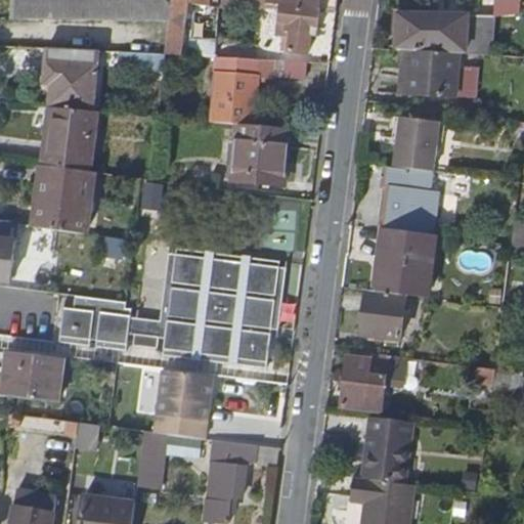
[(171,0),(9,0),(10,19),(169,18),(171,2),(171,0)]
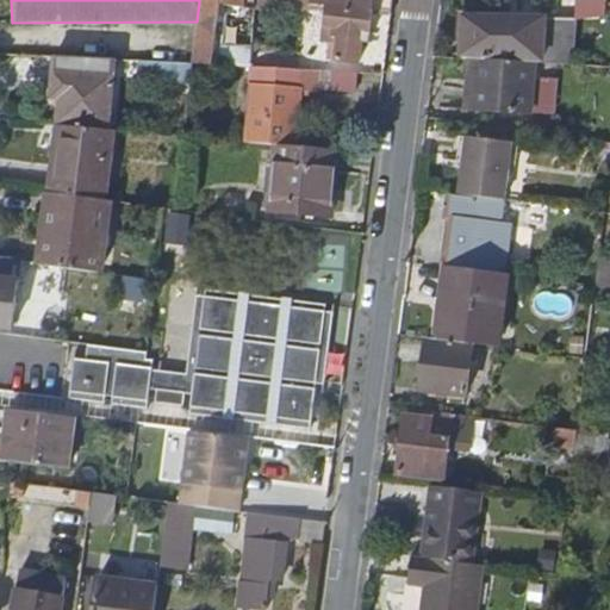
[(219,0),(199,0),(199,2),(197,22),(191,64),(210,64),(219,0)]
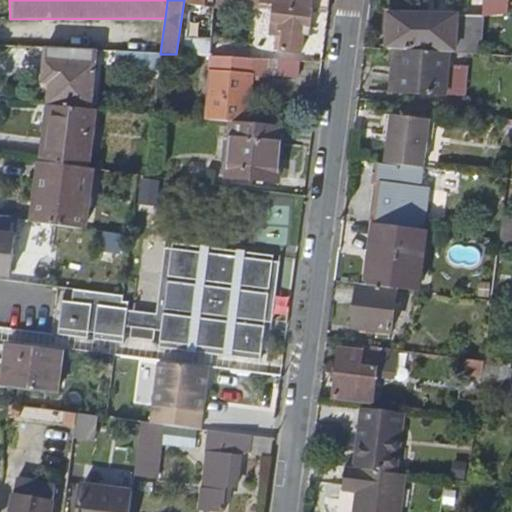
[(260,0),(214,0),(214,8),(272,9),(272,6),(260,5),(260,0)]
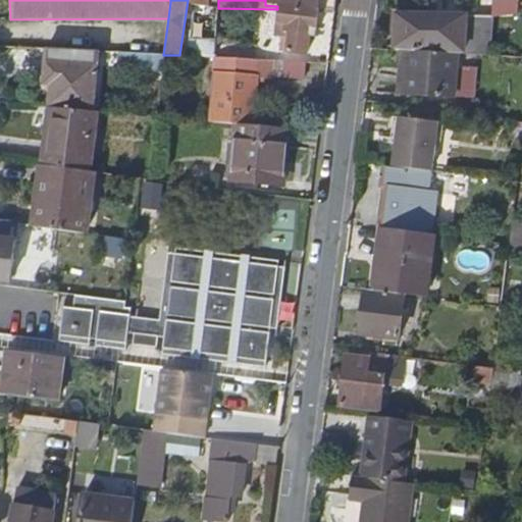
[(334,0),(265,0),(265,5),(277,6),(277,9),(276,22),(283,22),(282,36),(286,37),(284,49),(305,52),(307,35),(308,25),(315,25),(317,10),(333,12),(334,0)]
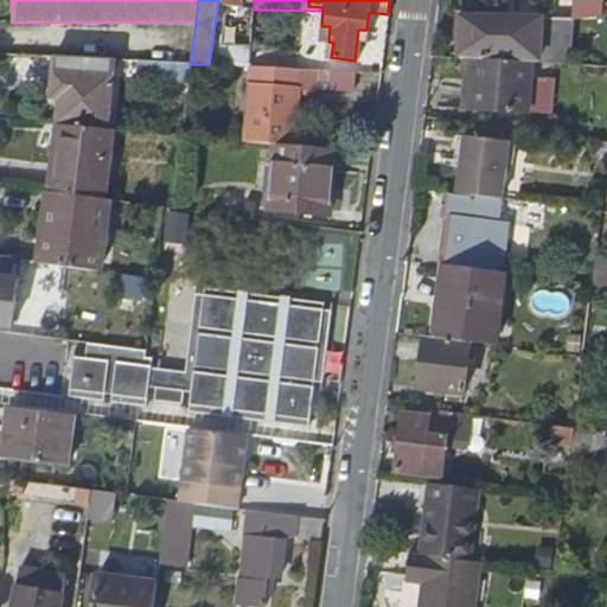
[(529,62),(566,64),(567,25),(459,19),(457,56),(468,57),(529,62)]
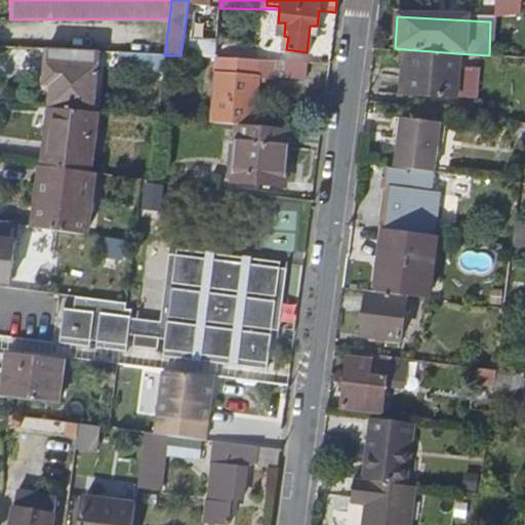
[(94,51),(43,49),(40,82),(48,83),(46,108),(88,111),(94,51)]
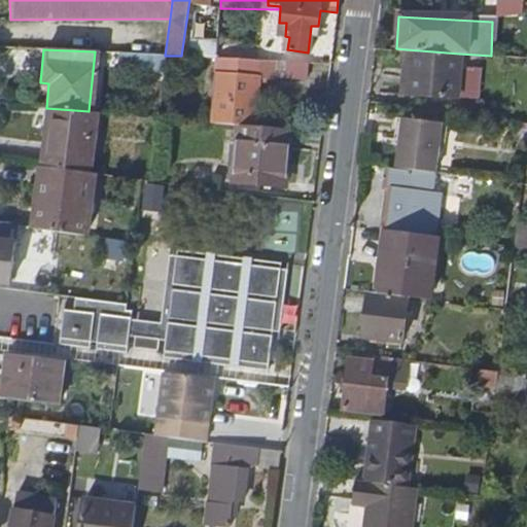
[(459,54),(407,49),(403,94),(455,98),(459,54)]
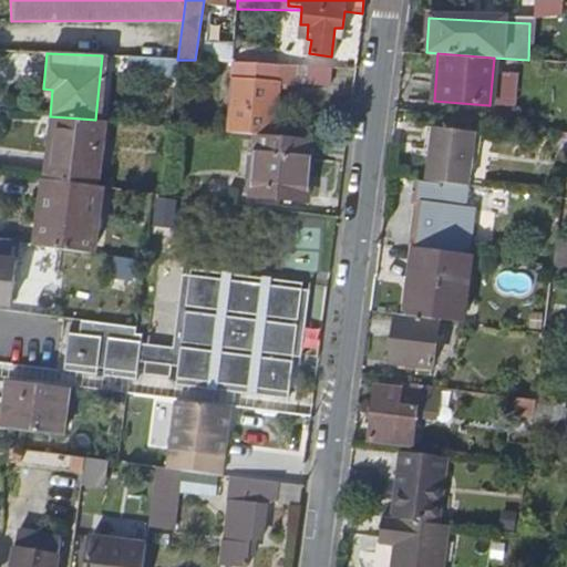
[(330,65),(234,61),(228,131),(257,133),(275,135),(279,84),(292,85),(292,81),(329,83),(330,65)]
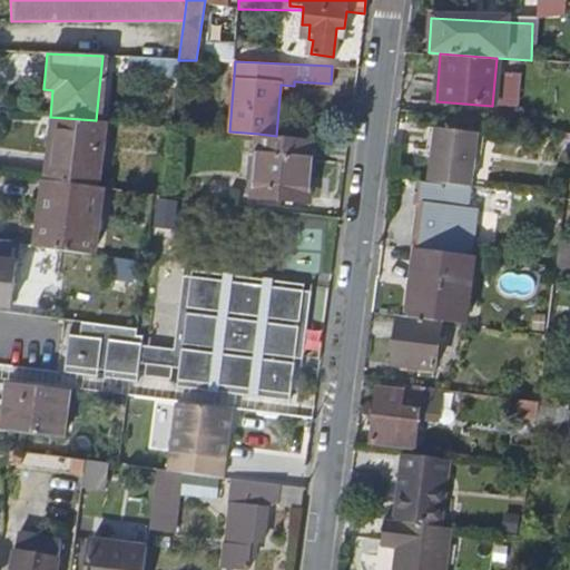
[(101,120),(96,120),(50,117),(42,179),(43,180),(94,186),(101,120)]
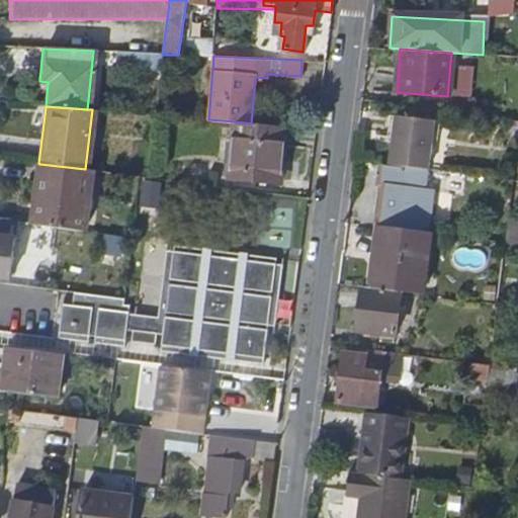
[(385,165),(423,170),(430,119),(391,114),(385,165)]
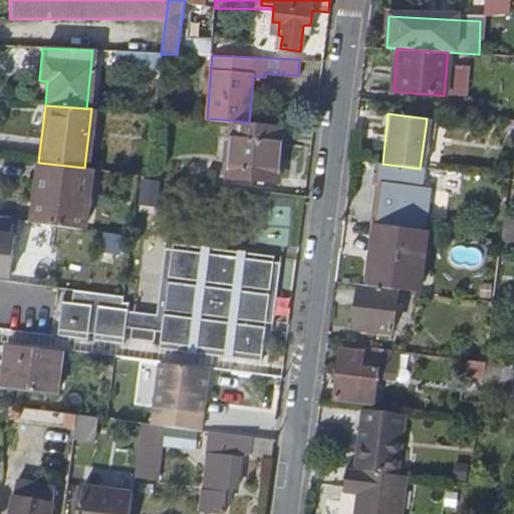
[(283,124),(249,122),(233,120),(228,176),(277,182),(283,124)]
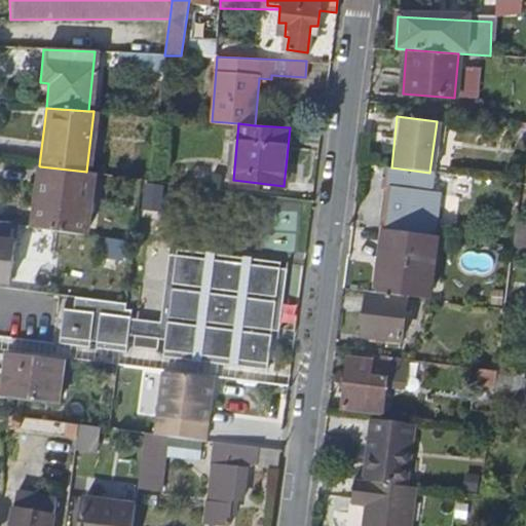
[(525,139),(525,125),(517,124),(515,138),(525,139)]
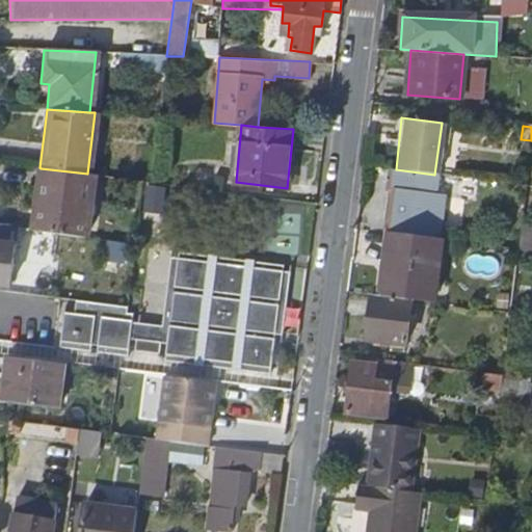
[(92,175),(87,174),(41,168),(31,232),(84,238),(92,175)]
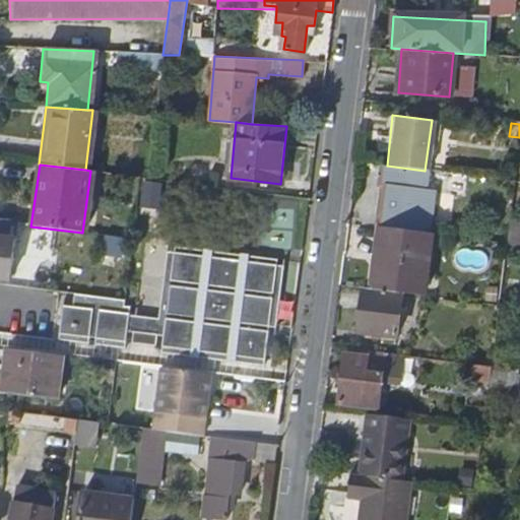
[(375,226),(379,228),(423,233),(426,234),(431,191),(421,190),(424,173),(382,167),(375,226)]
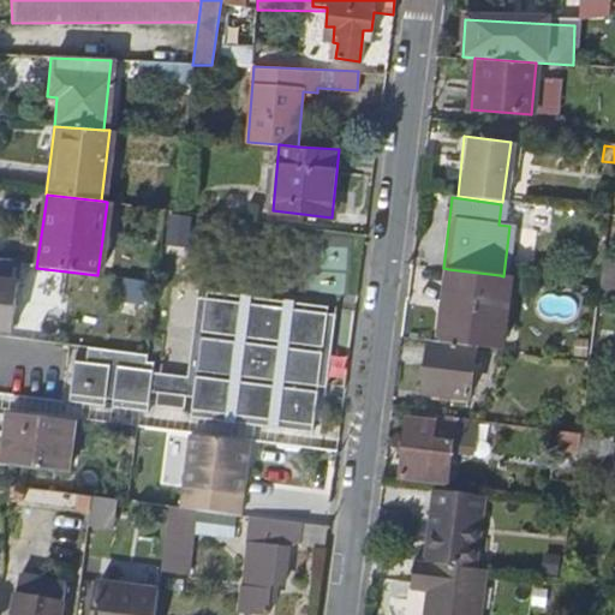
[(16,258),(0,256),(0,328),(6,330),(16,266),(16,258)]
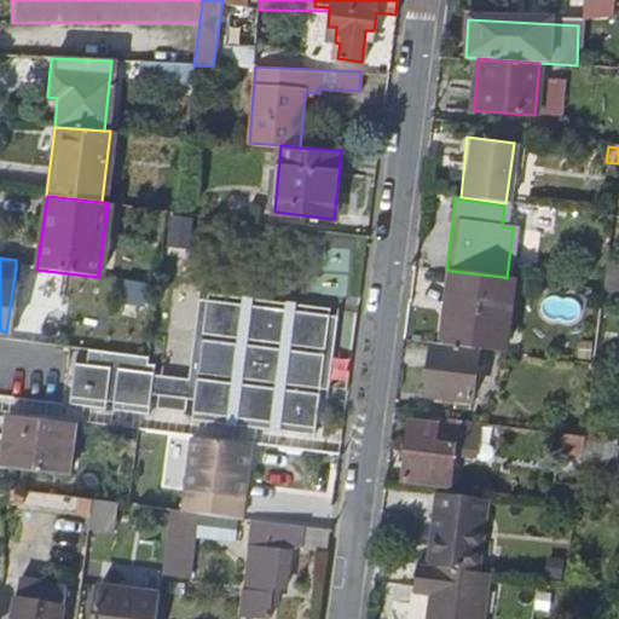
[(437,342),(474,346),(492,350),(503,277),(451,271),(446,314),(440,313),(437,342)]
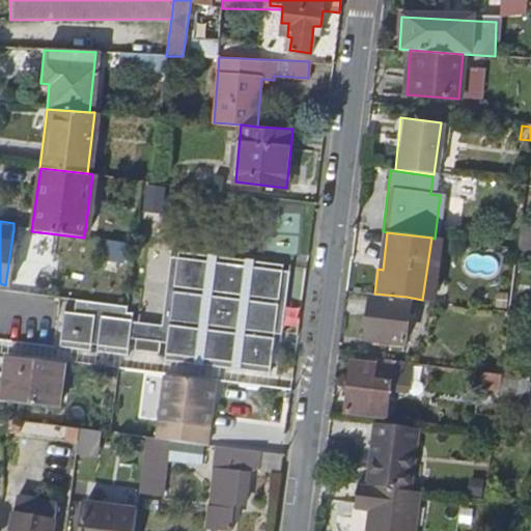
[(122,306),(73,300),(72,311),(61,310),(56,346),(87,351),(88,343),(94,343),(93,352),(126,356),(128,339),(133,339),(132,352),(158,355),(159,343),(164,343),(162,360),(192,364),(193,358),(199,358),(199,365),(230,369),(230,362),(238,362),(236,370),(268,374),(273,332),(276,333),(283,273),(280,273),(281,264),(251,260),(250,268),(243,268),(244,259),(213,256),(213,263),(205,262),(205,255),(175,251),(175,259),(171,259),(164,317),(167,318),(166,327),(159,326),(159,327),(134,324),(133,323),(127,322),(128,313),(122,312),(122,306)]
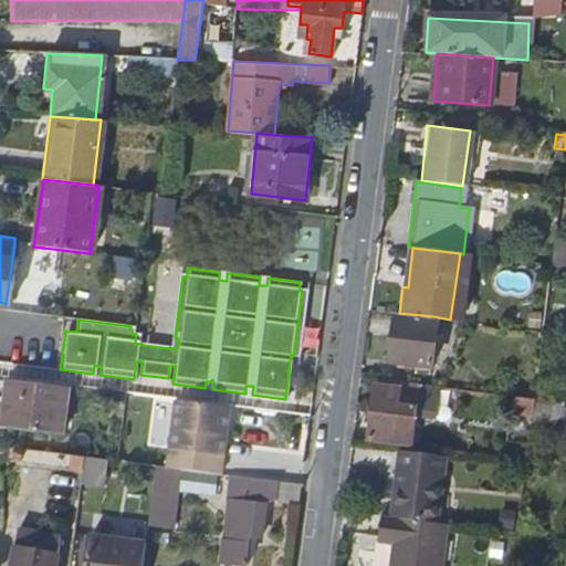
[(399,313),(394,312),(388,359),(402,362),(427,364),(433,316),(399,313)]
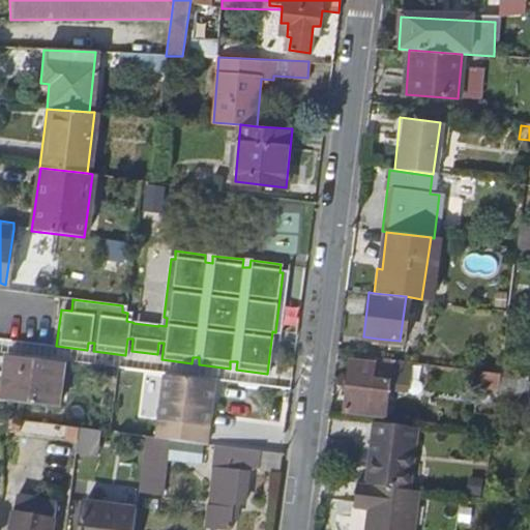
[(62,360),(6,353),(4,373),(8,374),(5,399),(56,406),(62,360)]
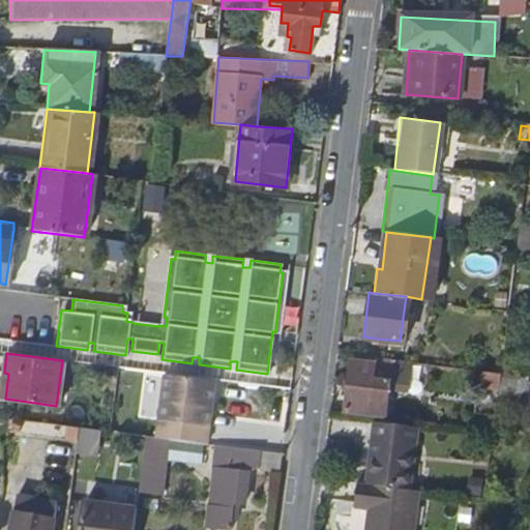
[(388,358),(355,354),(354,361),(349,361),(343,410),(381,415),(386,377),(372,376),(373,364),(387,366),(388,358)]
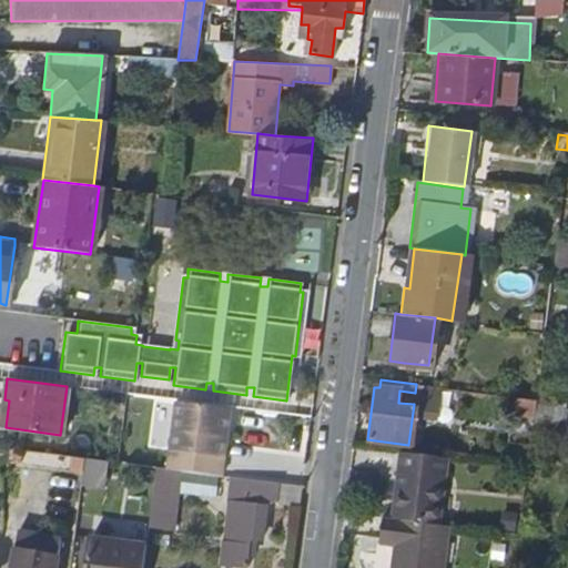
[(414,404),(415,393),(399,391),(398,403),(414,404)]
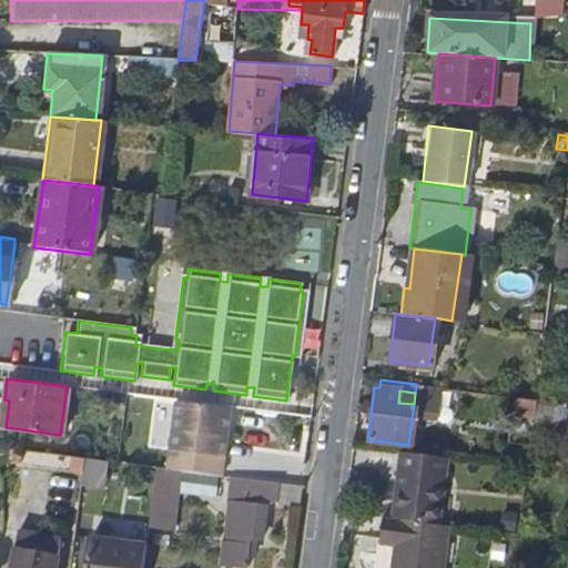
[(536,391),(535,399),(533,416),(531,421),(563,425),(564,408),(545,405),(546,398),(540,397),(540,392),(536,391)]
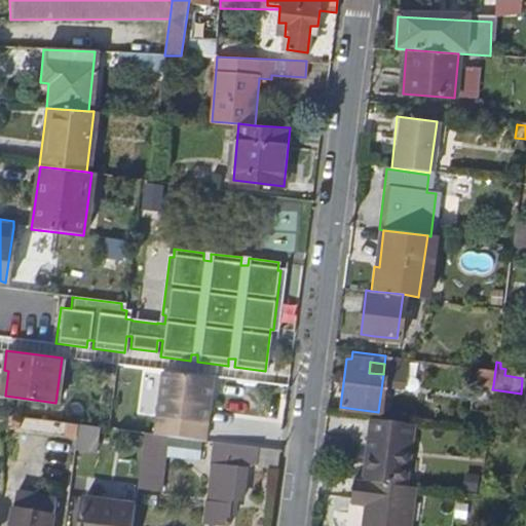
[(495,370),(475,368),(473,382),(493,385),(495,370)]
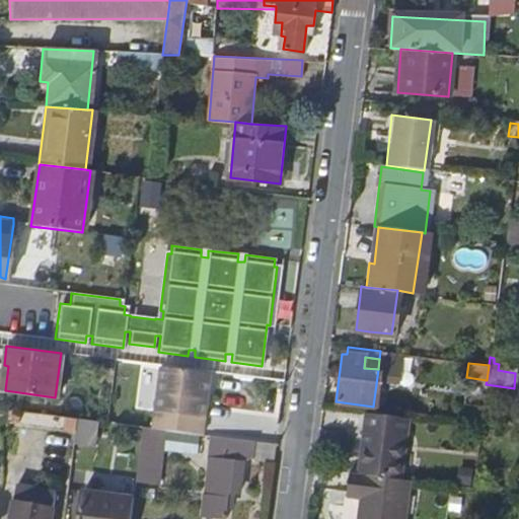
[(157,367),(150,428),(160,429),(200,434),(205,399),(200,398),(203,372),(157,367)]
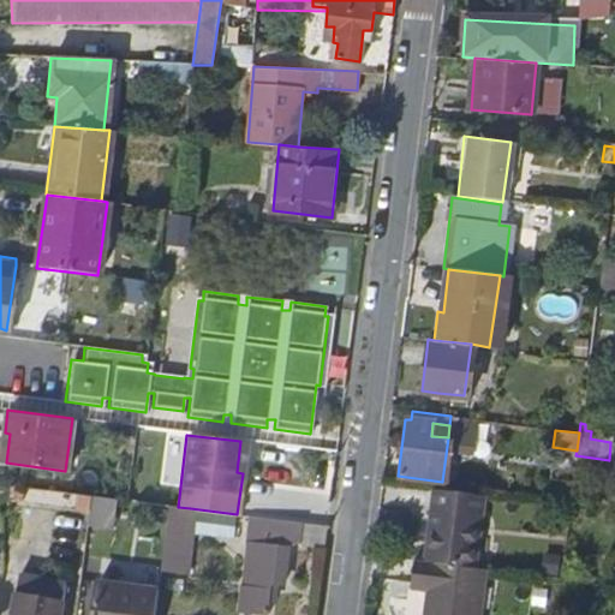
[(568,483),(560,482),(556,500),(566,501),(568,483)]
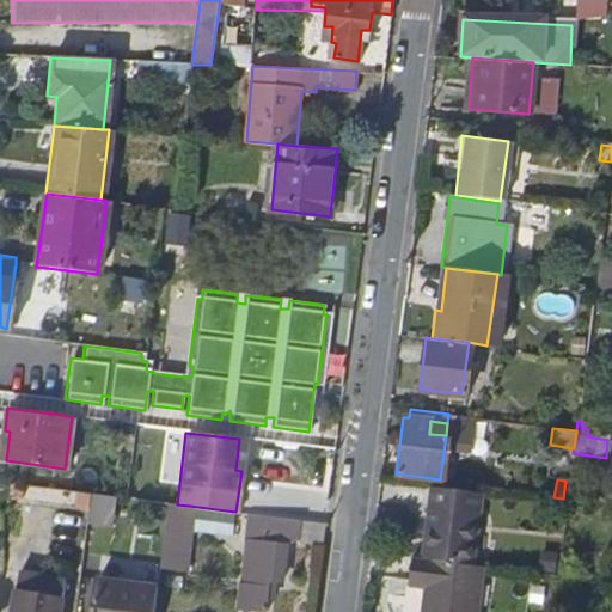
[(477,493),(430,487),(421,558),(467,564),(477,493)]
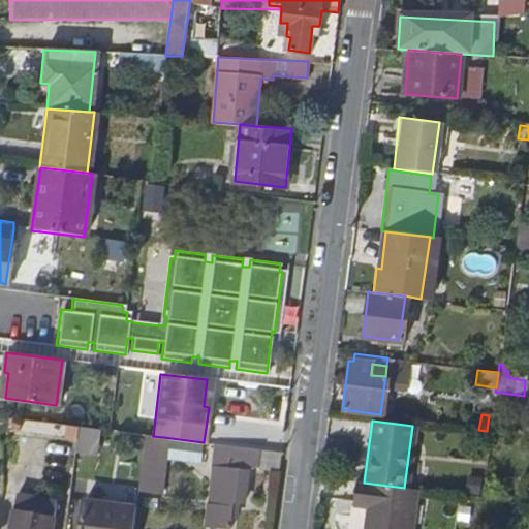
[(143,434),(135,487),(156,489),(163,437),(153,436),(143,434)]
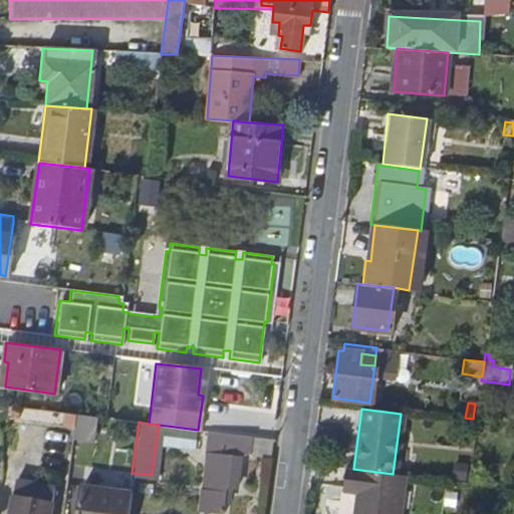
[(199,507),(222,510),(225,484),(235,484),(238,459),(235,459),(236,453),(248,455),(251,436),(207,431),(204,454),(207,455),(199,507)]
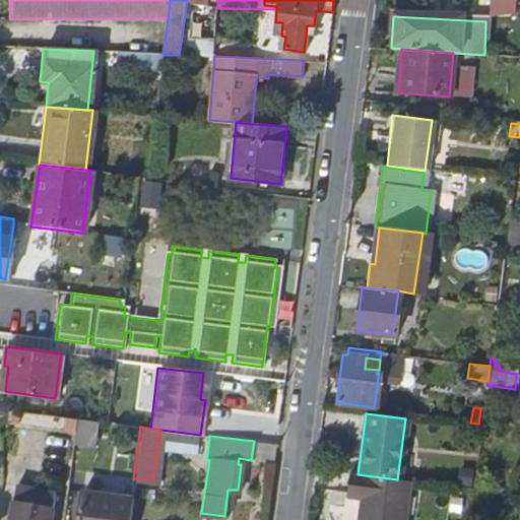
[(105,443),(104,456),(129,460),(131,447),(122,445),(122,441),(113,440),(112,444),(105,443)]
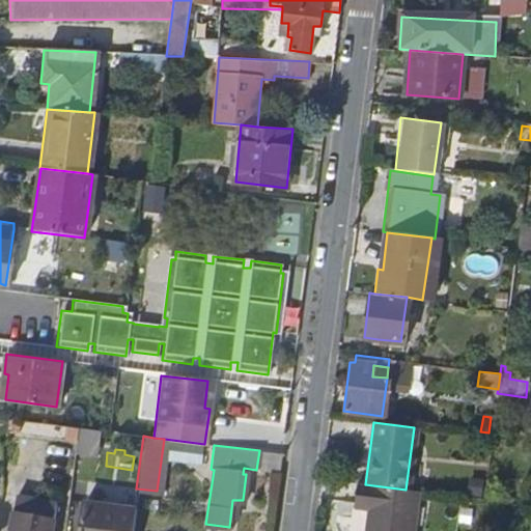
[(410,530),(415,492),(406,490),(365,484),(356,483),(353,507),(369,509),(366,530),(410,530)]
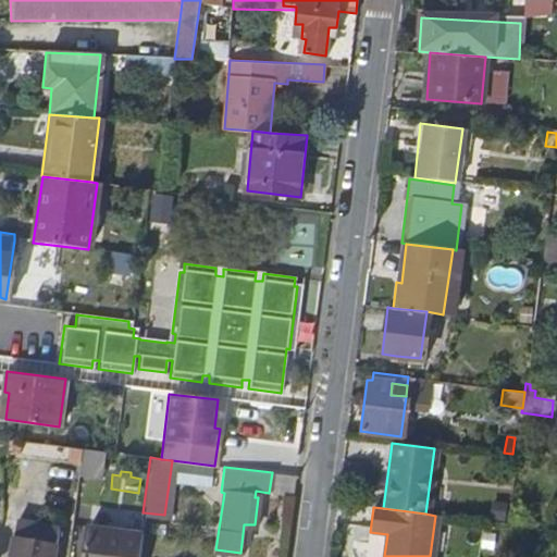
[(136,556),(139,540),(140,534),(84,525),(81,556),(136,556)]
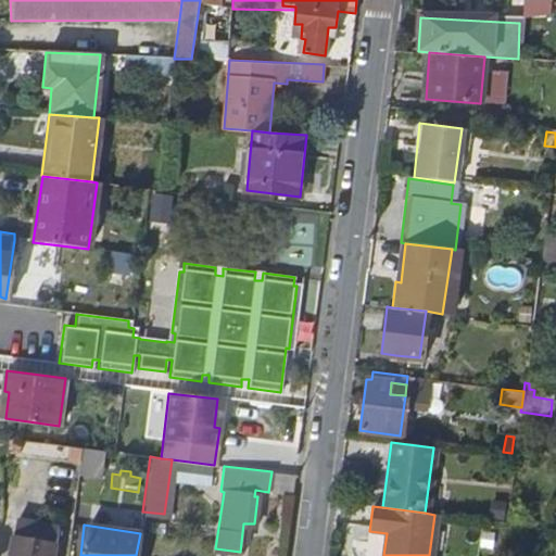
[(50,555),(54,533),(12,527),(7,555),(50,555)]
